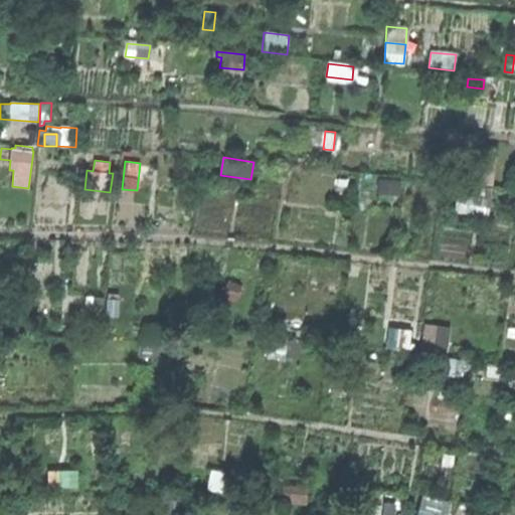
[(473,196),(491,198),(496,163),(478,161),(473,196)]
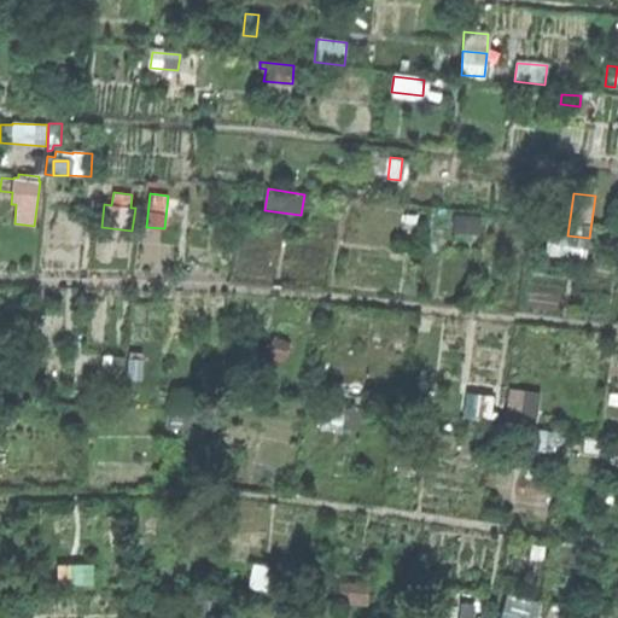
[(481,217),(442,213),(441,221),(455,223),(454,231),(479,233),(481,217)]
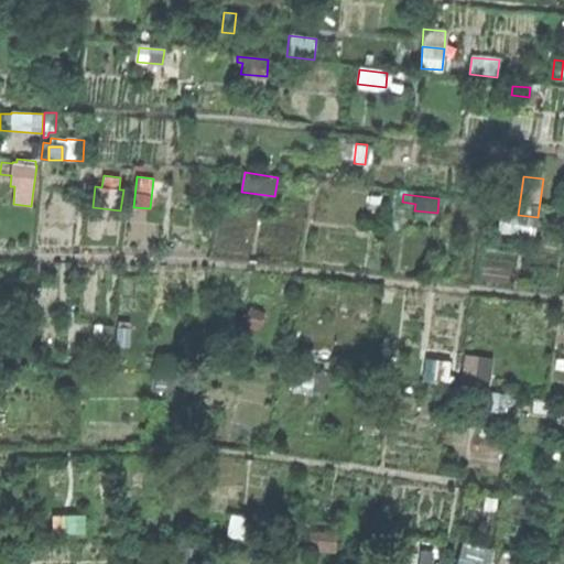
[(538,217),(518,215),(501,213),(498,231),(535,236),(538,217)]
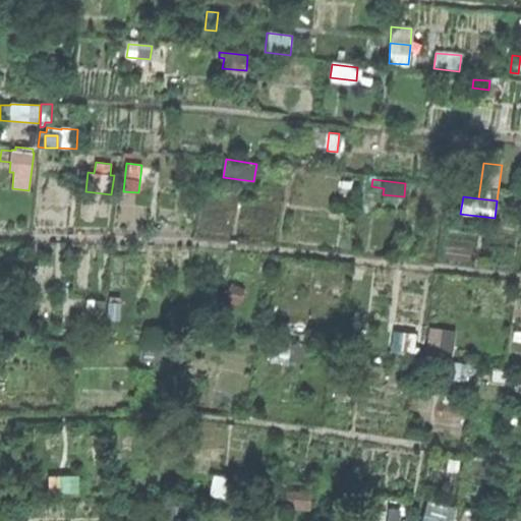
[(120,297),(109,297),(108,319),(119,320),(120,297)]
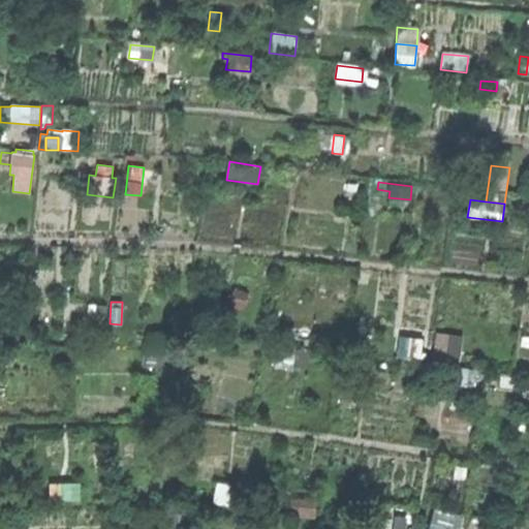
[(106,306),(89,306),(89,319),(105,321),(106,306)]
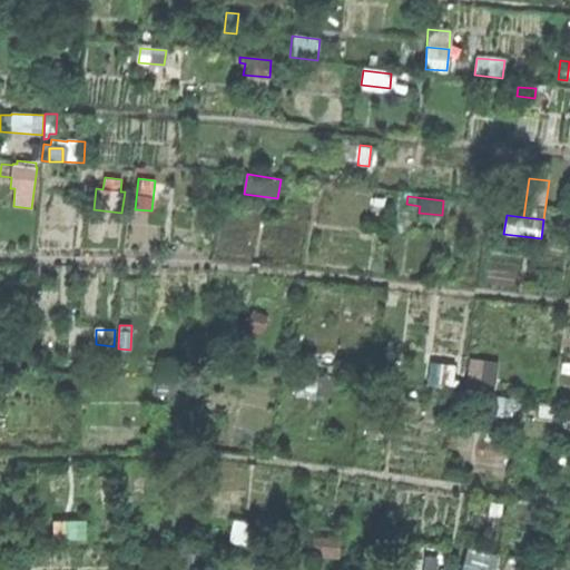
[(333,359),(324,357),(323,370),(332,370),(333,359)]
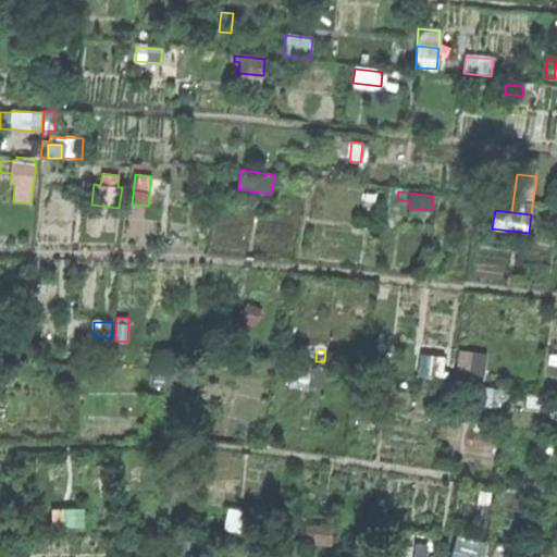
[(177,351),(159,351),(159,363),(176,363),(177,351)]
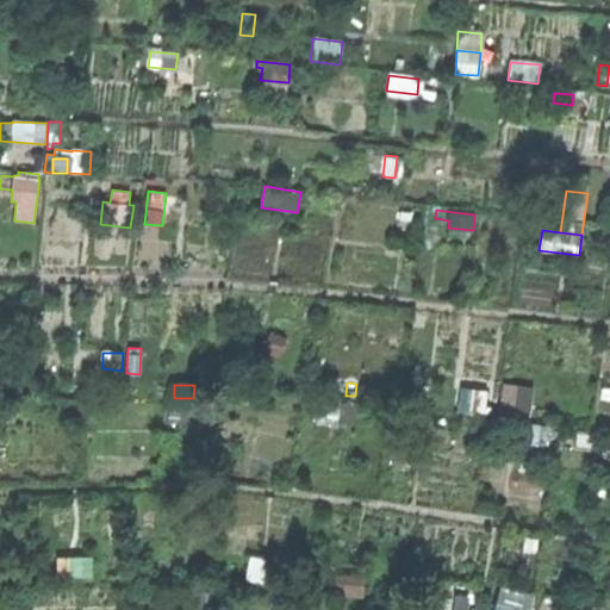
[(534,388),(503,385),(499,414),(530,417),(534,388)]
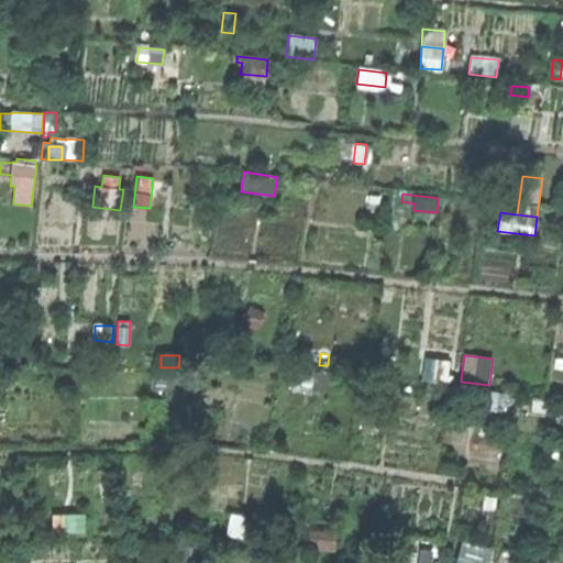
[(448,362),(428,360),(426,376),(445,378),(448,362)]
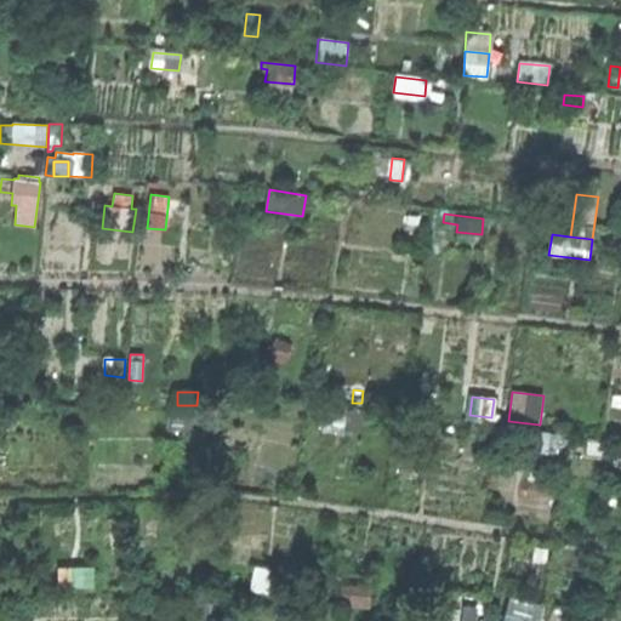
[(563,434),(533,431),(531,445),(562,448),(563,434)]
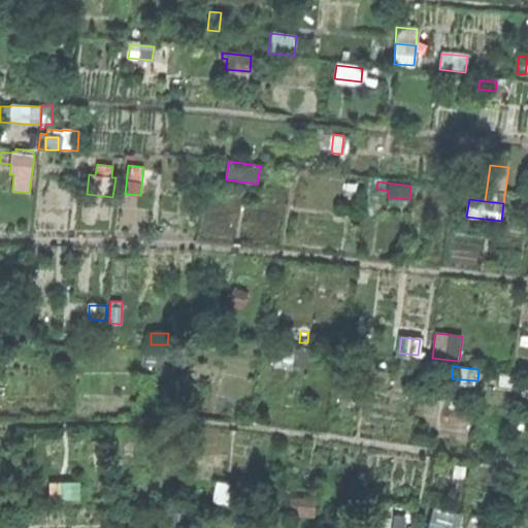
[(512,373),(497,371),(496,383),(510,385),(512,373)]
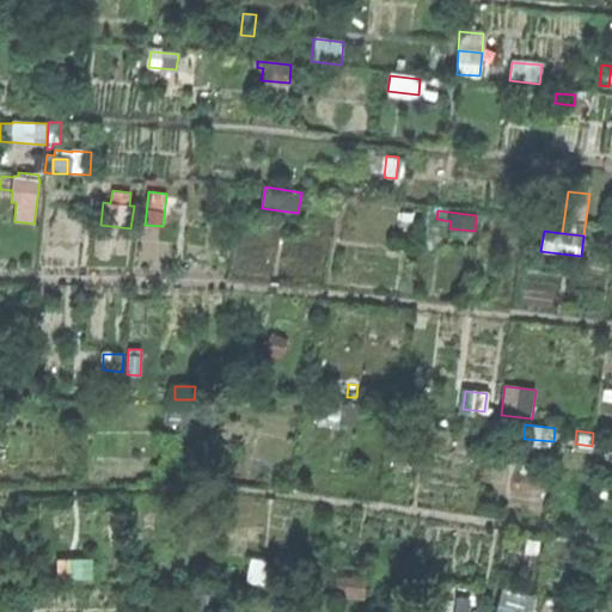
[(417,458),(397,456),(396,464),(416,467),(417,458)]
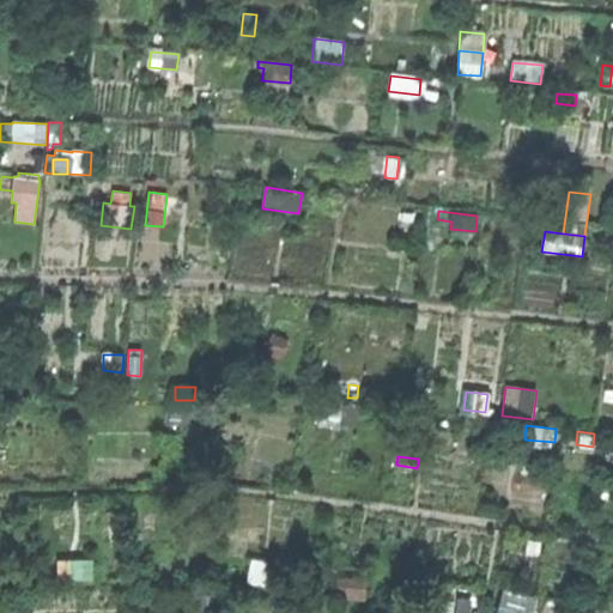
[(92,580),(92,559),(56,560),(56,581),(92,580)]
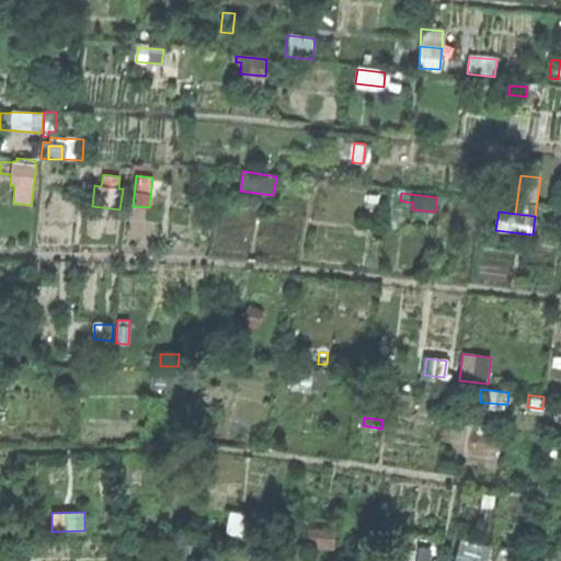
[(256,522),(236,518),(233,537),(254,540),(256,522)]
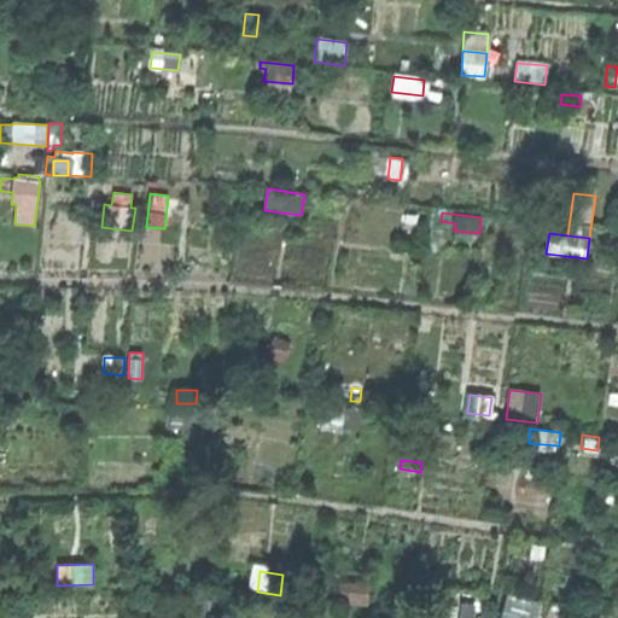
[(373,594),(353,590),(350,606),(372,608),(373,594)]
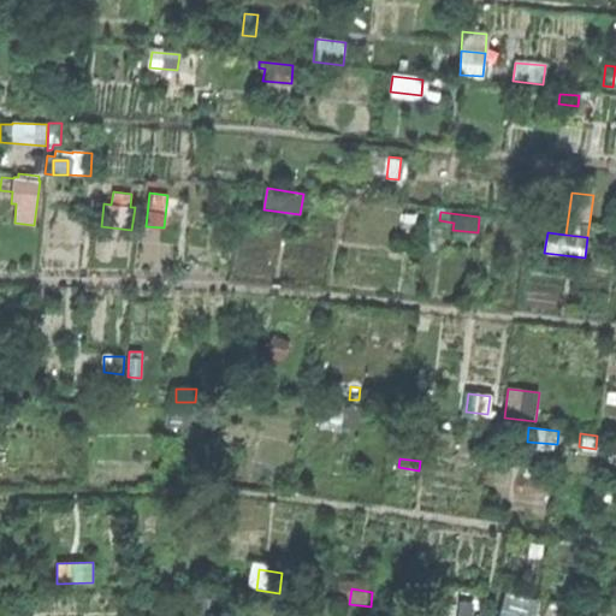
[(504,592),(501,615),(537,615),(540,597),(504,592)]
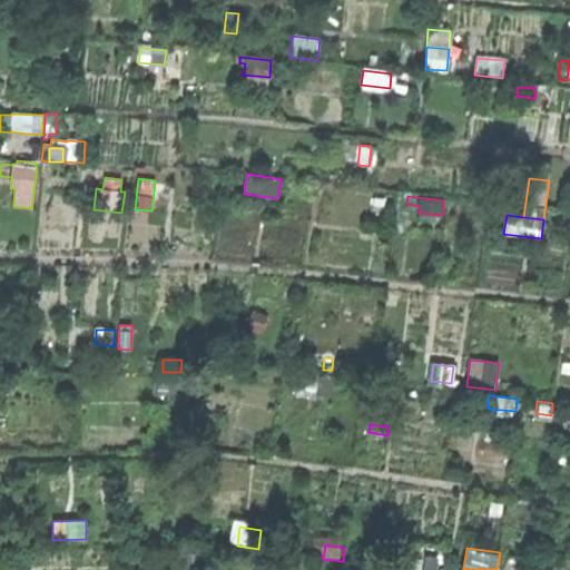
[(282,569),(285,553),(275,551),(272,569),(279,569),(282,569)]
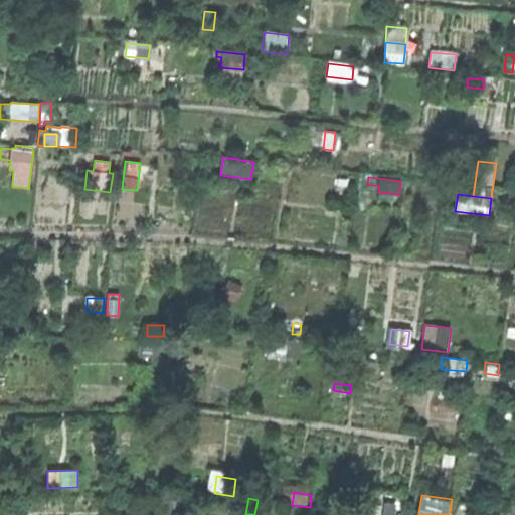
[(381,502),(372,501),(369,514),(390,514),(391,511),(380,510),(381,502)]
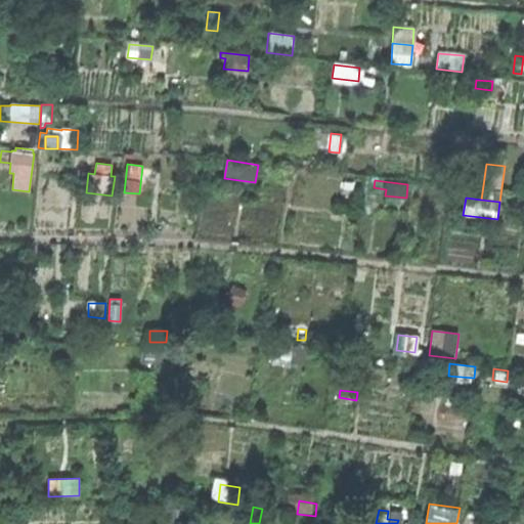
[(519,523),(520,516),(505,514),(503,523),(519,523)]
